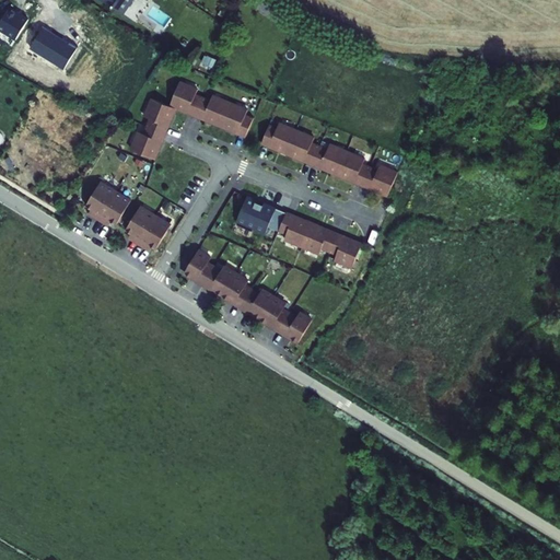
[(96,0),(119,15),(129,0),(96,0)]
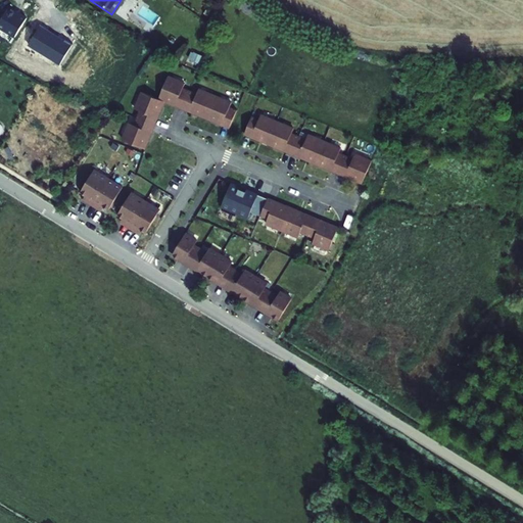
[(9,8),(0,21),(0,29),(14,38),(27,19),(9,8)]
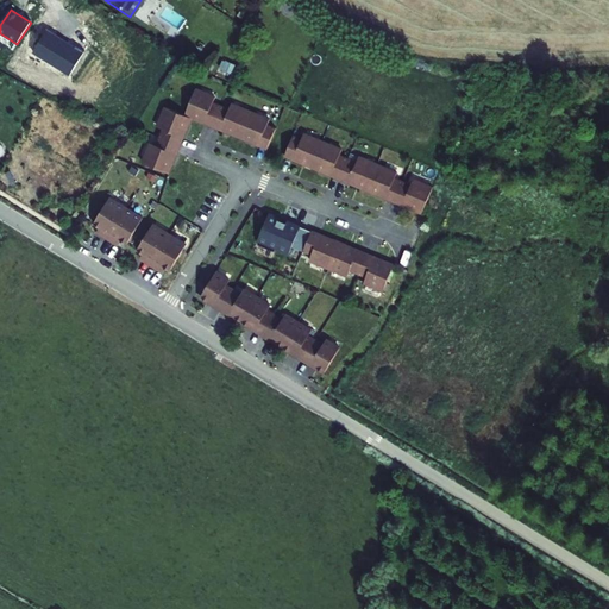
[(33,54),(69,76),(85,51),(49,29),(33,54)]
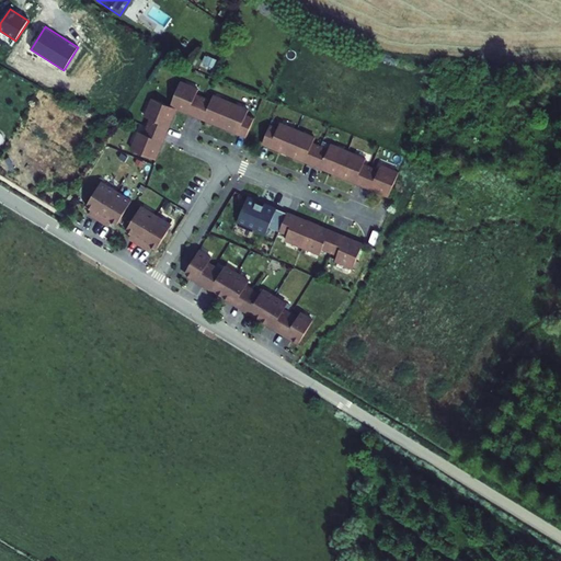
[(178,82),(168,106),(174,110),(174,109),(193,116),(201,98),(194,94),(195,90),(178,82)]
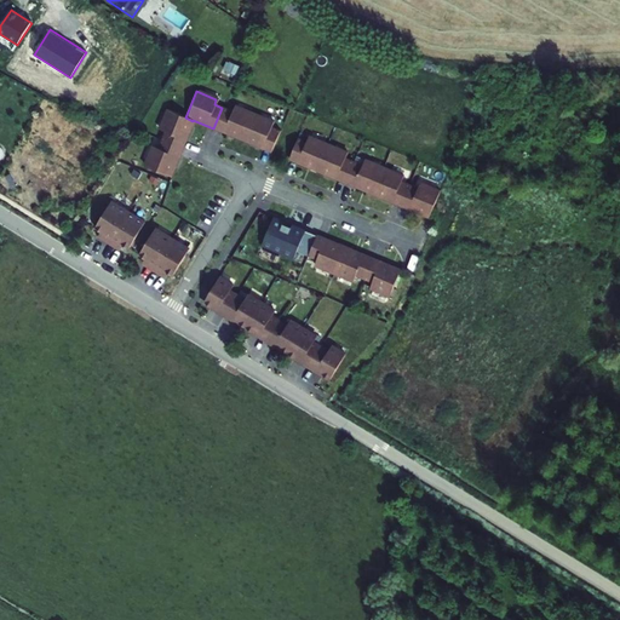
[(222,108),(213,128),(223,133),(234,138),(240,142),(252,115),(233,107),(230,112),(222,108)]
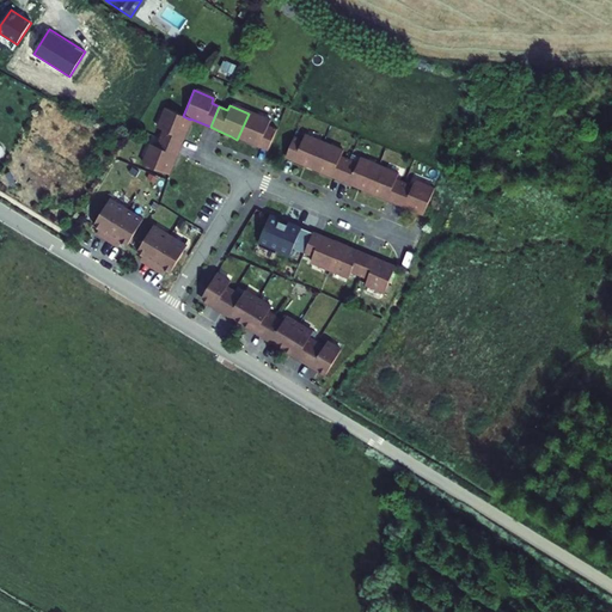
[(163,108),(154,128),(160,129),(157,138),(177,146),(190,120),(183,116),(163,108)]
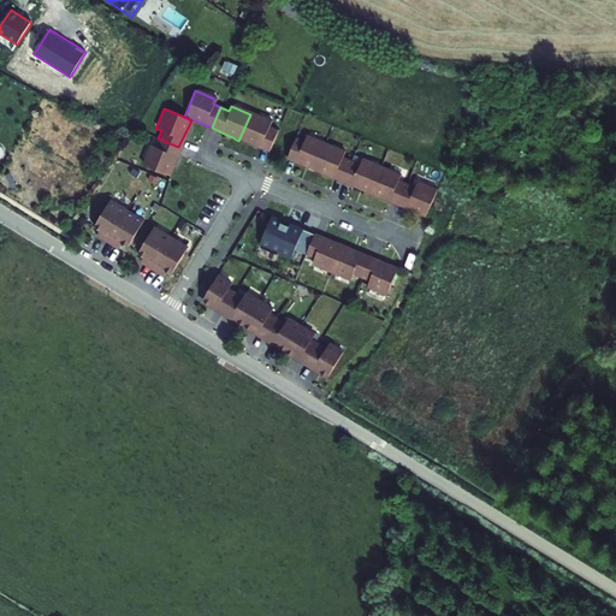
[(250,114),(238,141),(246,143),(262,149),(267,152),(276,130),(267,126),(270,122),(250,114)]
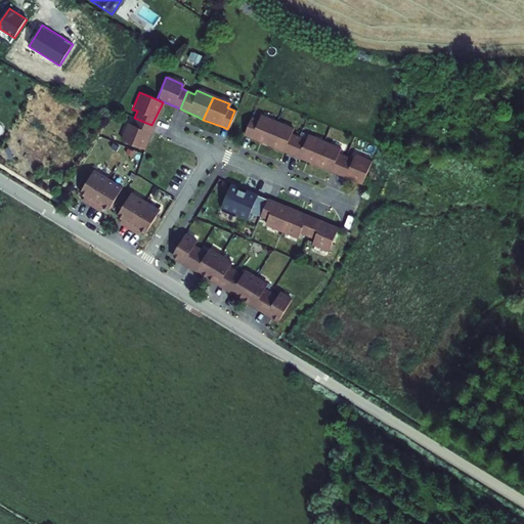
[(265,145),(275,123),(259,116),(257,120),(250,118),(243,135),(251,139),(265,145)]
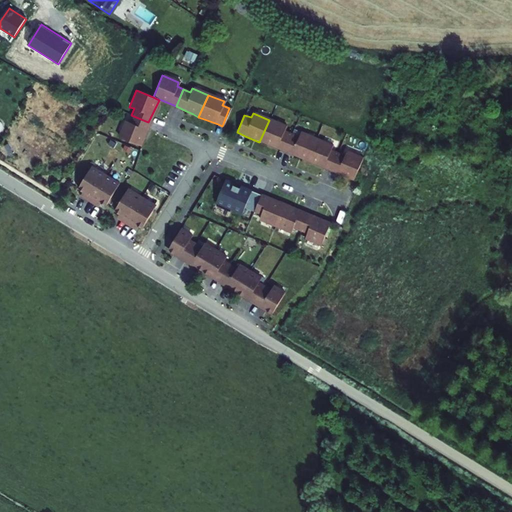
[(124,120),(117,136),(139,146),(146,129),(148,122),(131,115),(128,122),(124,120)]
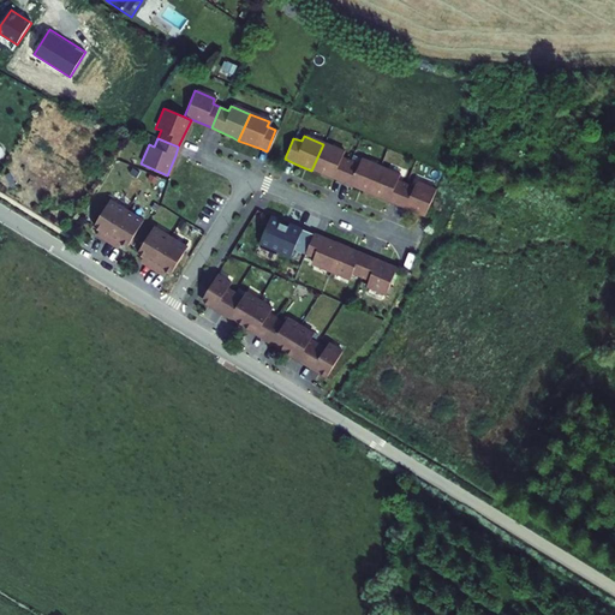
[(340,181),(348,161),(340,157),(342,153),(323,144),(311,171),(335,179),(340,181)]
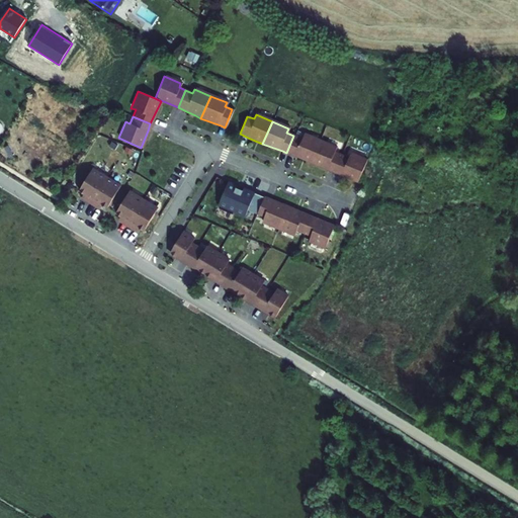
[(310,164),(319,141),(303,134),(300,139),(293,136),(286,153),(295,157),(310,164)]
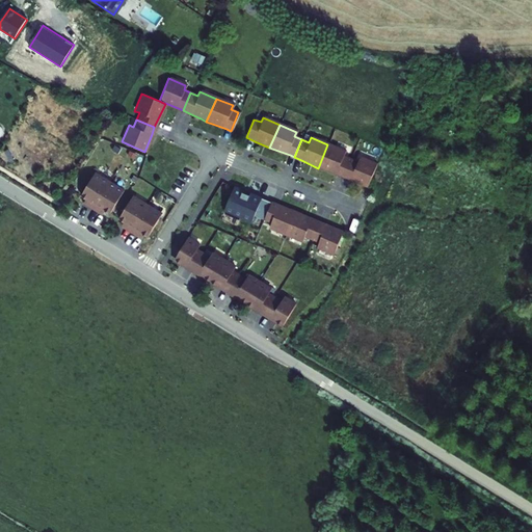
[(342,177),(349,159),(342,156),(344,152),(327,144),(318,168),(338,176),(342,177)]
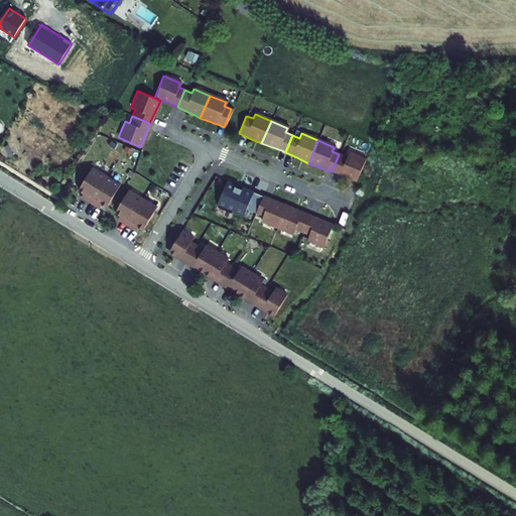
[(355,182),(364,159),(347,153),(346,157),(339,154),(332,171),(355,182)]
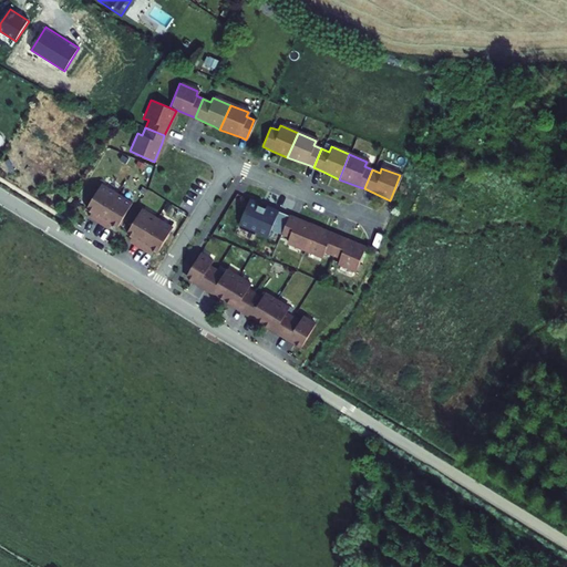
[(96,222),(114,194),(99,184),(83,208),(92,214),(90,217),(96,222)]
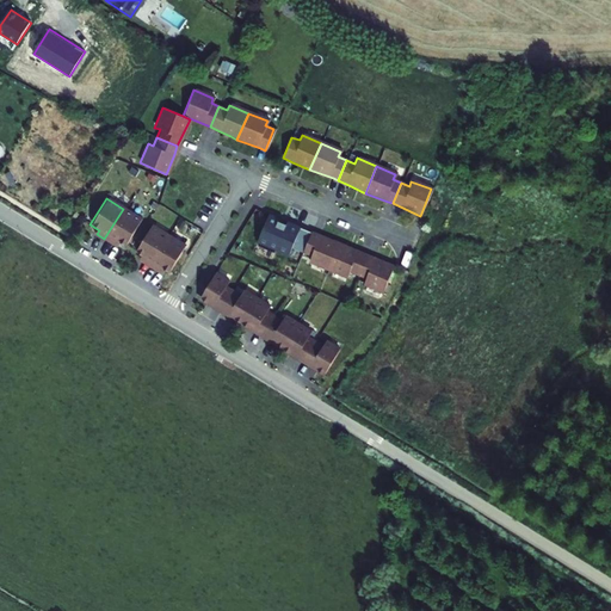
[(124,245),(140,220),(123,209),(104,239),(111,244),(115,240),(124,245)]
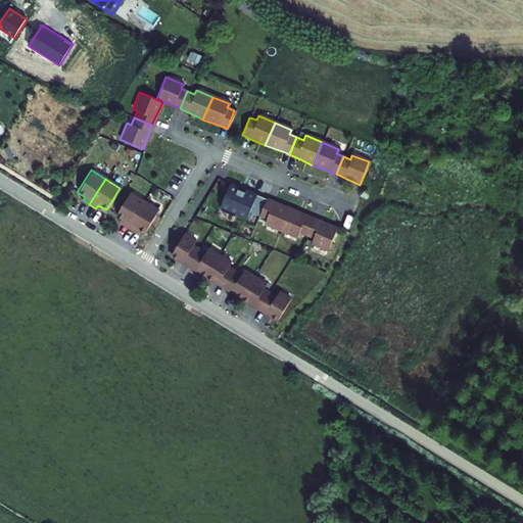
[(266,199),(231,185),(221,208),(247,220),(250,211),(258,215),(266,199)]
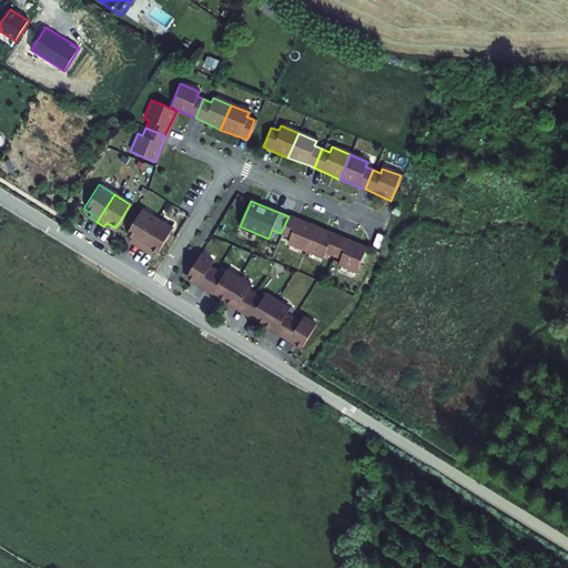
[(137,247),(154,219),(139,210),(124,233),(133,239),(130,243),(137,247)]
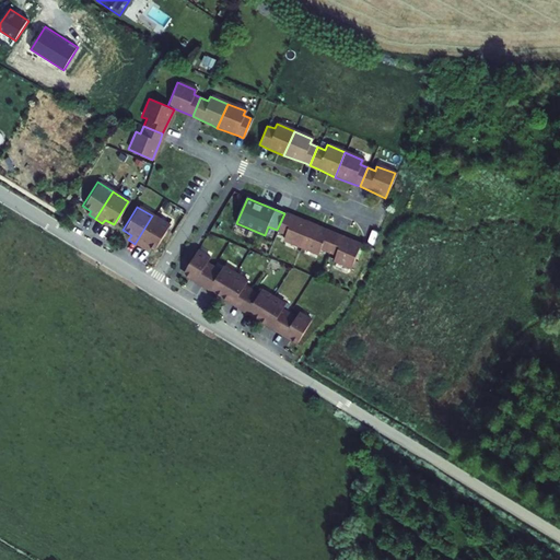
[(299,247),(310,223),(303,220),(294,217),(284,213),(277,230),(276,232),(283,235),(281,240),(299,247)]
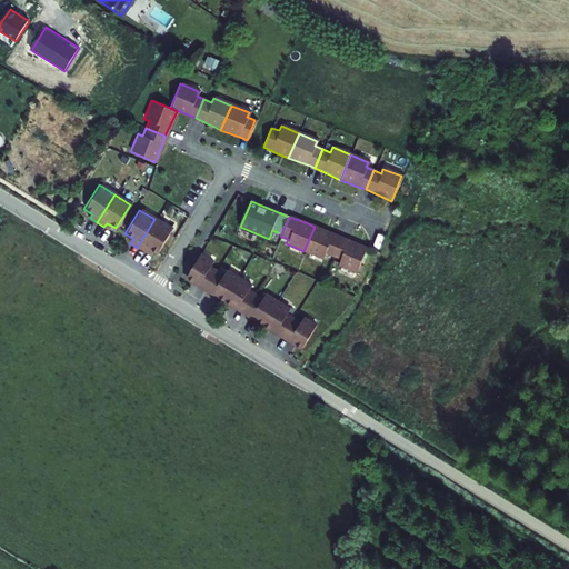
[(156,253),(170,229),(155,219),(137,248),(145,252),(147,248),(156,253)]
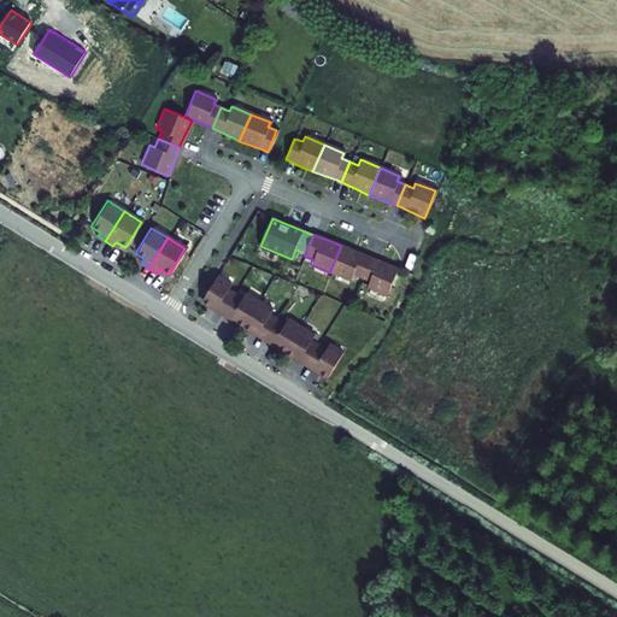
[(359,278),(368,258),(364,257),(347,250),(341,246),(329,272),(348,281),(351,276),(359,278)]
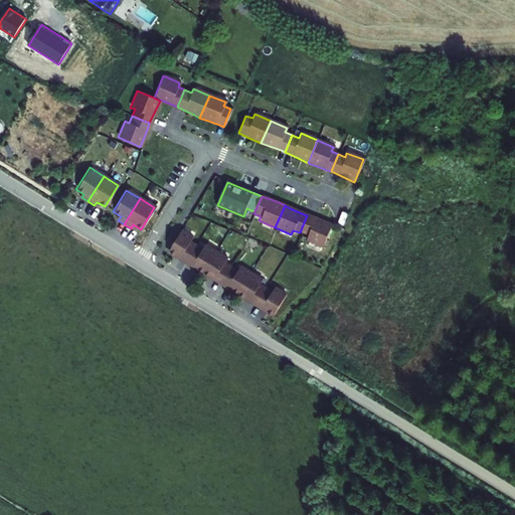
[(321,246),(331,224),(325,221),(316,218),(307,215),(300,232),(307,235),(305,239),(321,246)]
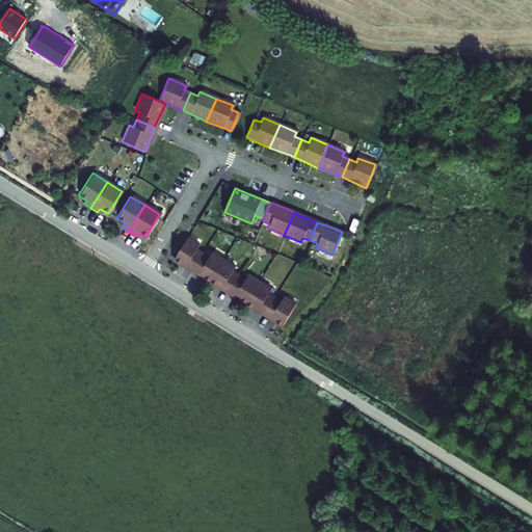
[(190,270),(201,255),(194,250),(197,245),(185,238),(171,260),(190,270)]
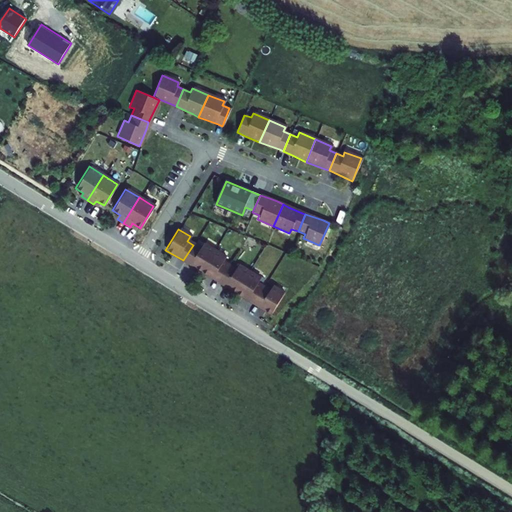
[(200,271),(213,250),(202,243),(199,248),(193,245),(183,260),(200,271)]
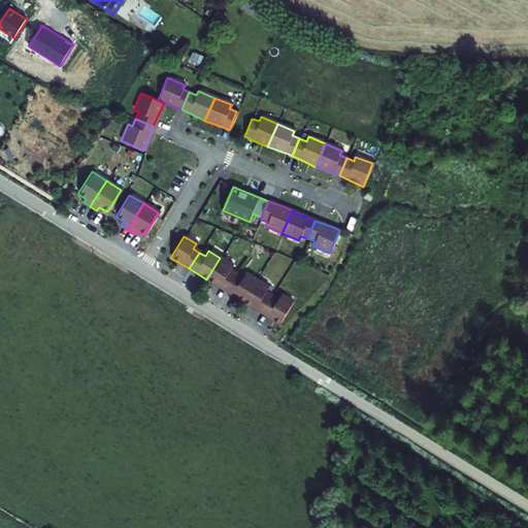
[(225,290),(234,274),(228,270),(231,265),(220,258),(206,279),(225,290)]
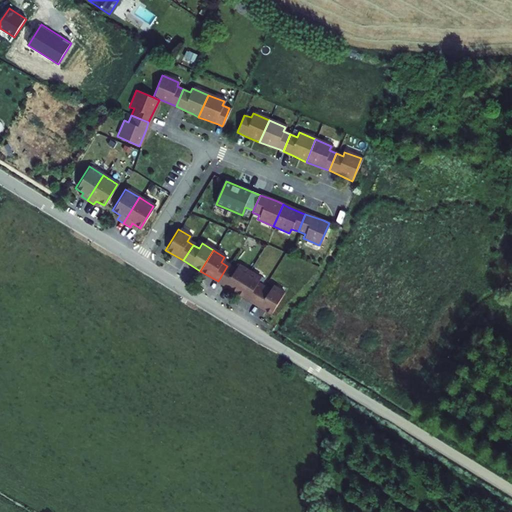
[(235,292),(247,272),(236,265),(233,270),(227,266),(218,281),(235,292)]
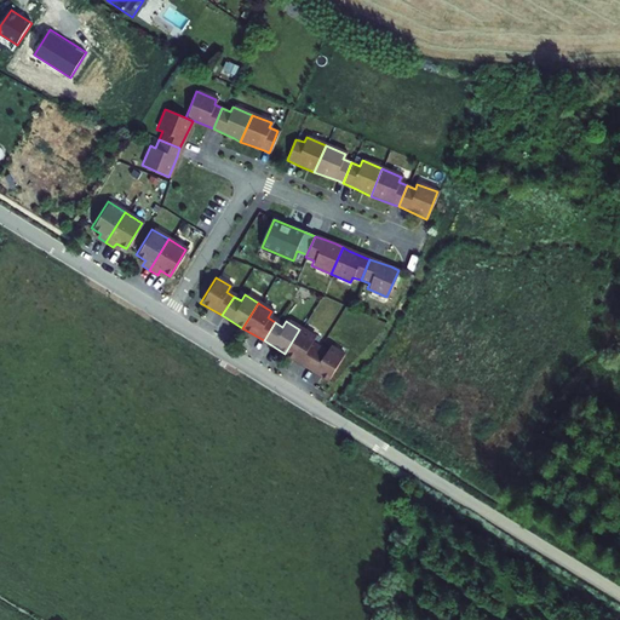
[(305,367),(317,348),(309,344),(314,338),(299,329),(285,354),(305,367)]
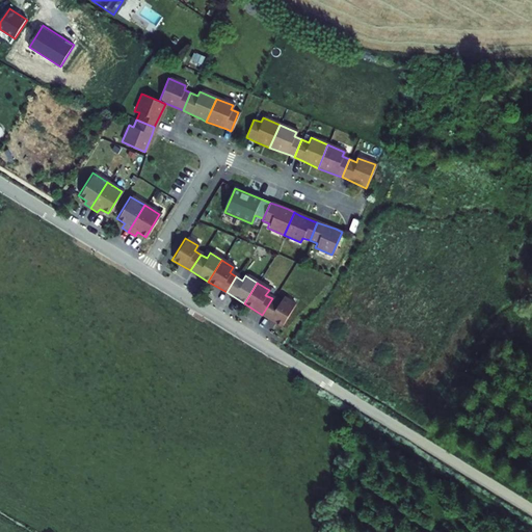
[(280,326),(293,304),(282,297),(277,302),(272,298),(262,315),(280,326)]
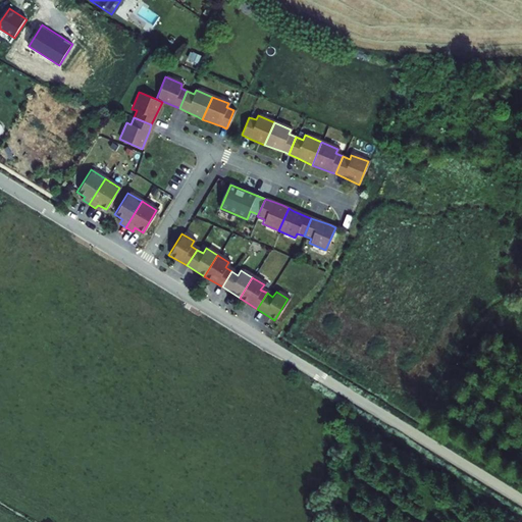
All buildings are outlined.
